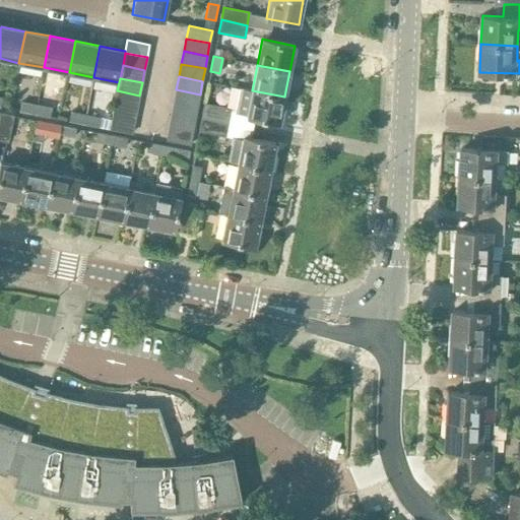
[(284,96),(252,90),(251,91),(239,88),(234,114),(247,116),(279,123),(284,96)]
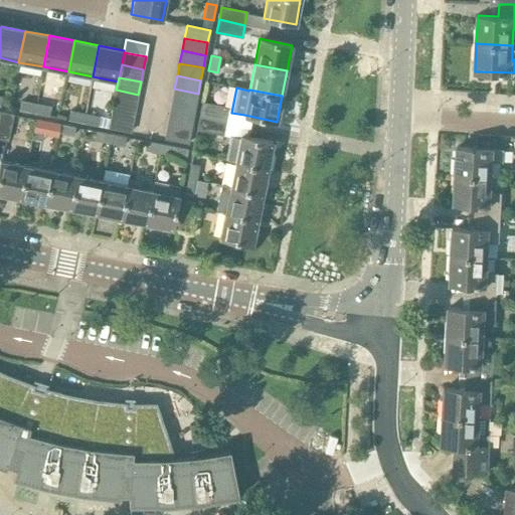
[(172,101),(195,106),(198,94),(174,89),(172,101)]
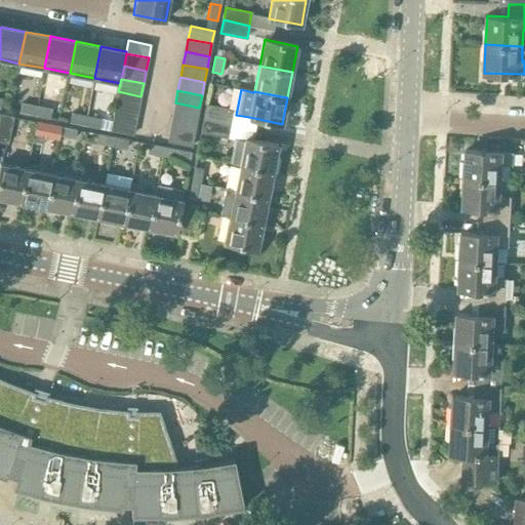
[(138,109),(140,96),(118,91),(116,105),(138,109)]
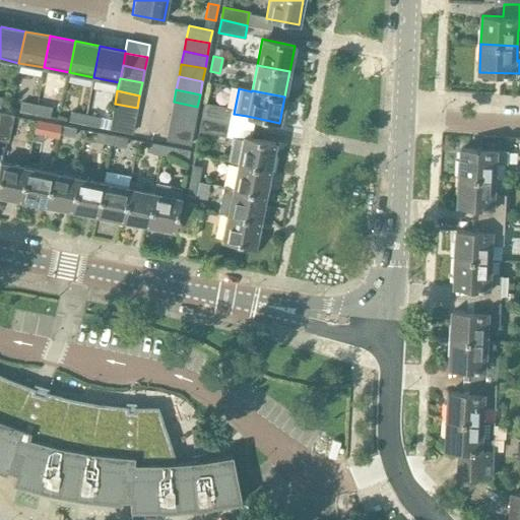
[(21,102),(19,112),(34,115),(36,105),(21,102)]
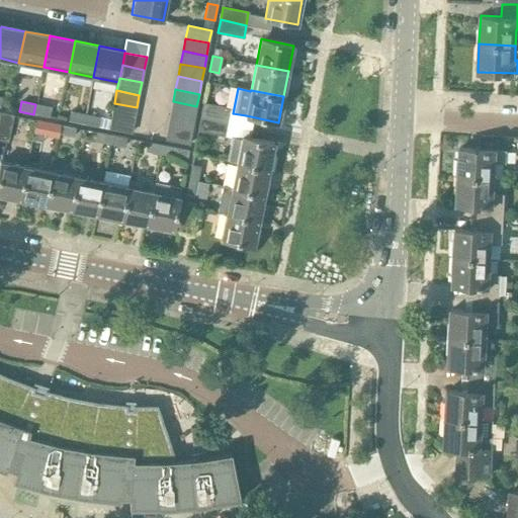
[(171,114),(194,119),(196,106),(173,101),(171,114)]
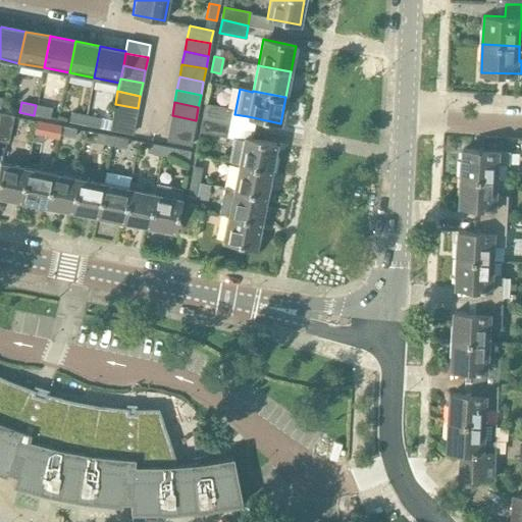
[(136,121),(138,108),(115,104),(113,116),(136,121)]
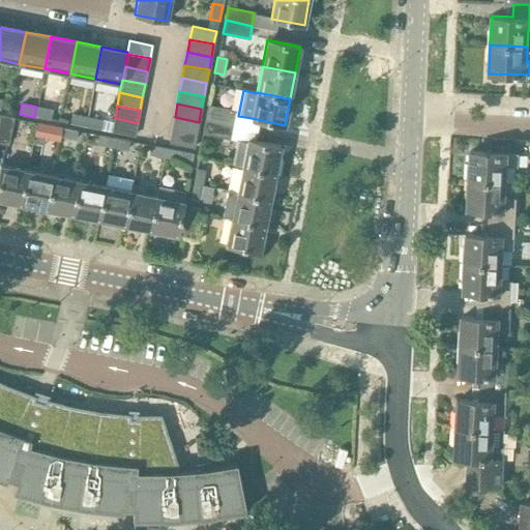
[(205,120),(232,125),(235,111),(208,106),(205,120)]
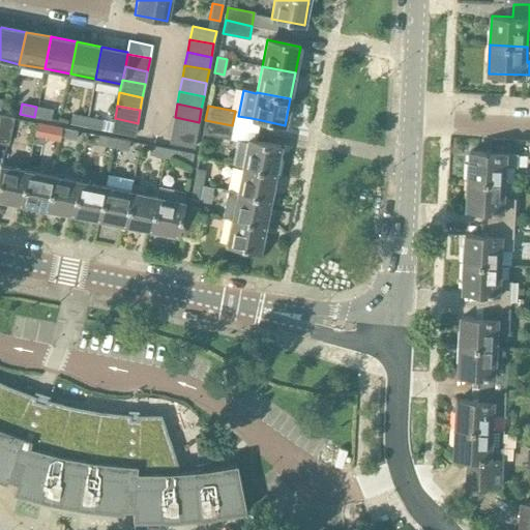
[(50,120),(52,110),(36,107),(34,117),(50,120)]
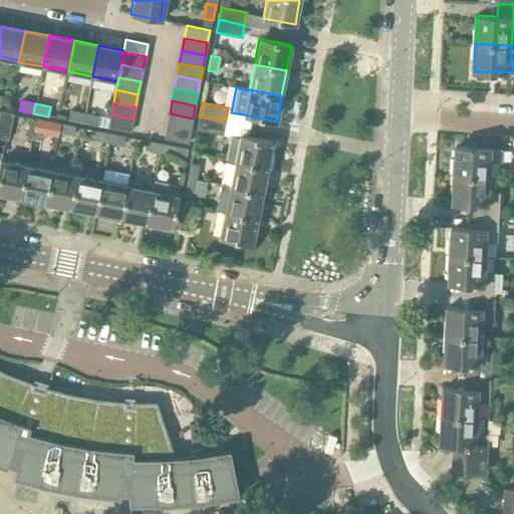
[(69,110),(67,120),(82,122),(84,113),(69,110)]
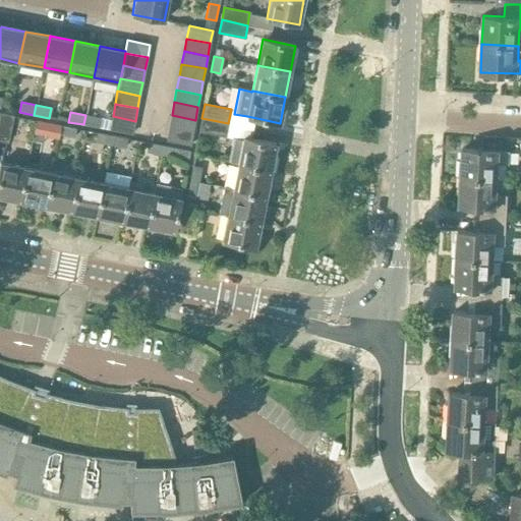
[(0,114),(0,139),(7,141),(12,116),(0,114)]
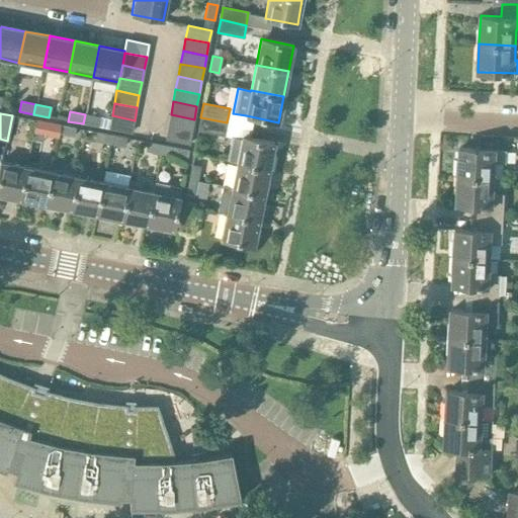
[(98,126),(100,116),(85,114),(83,123),(98,126)]
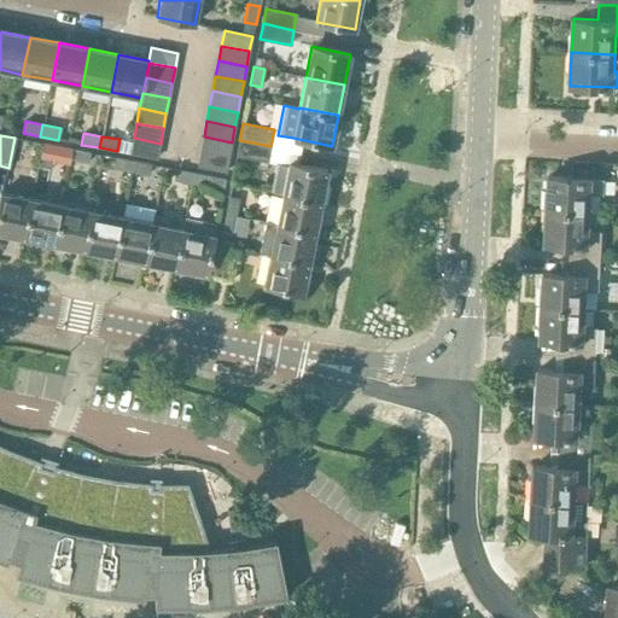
[(232,143),(204,136),(200,151),(228,157),(232,143)]
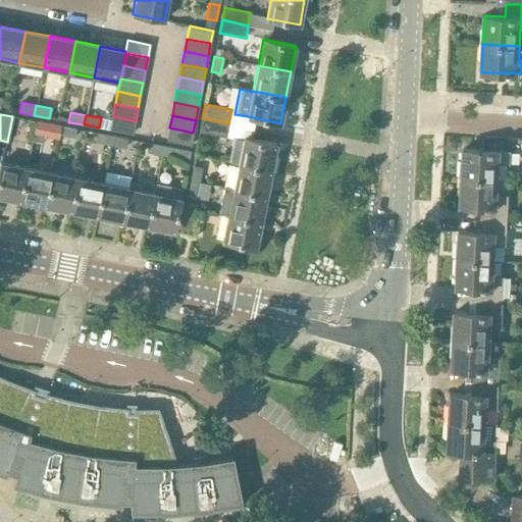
[(110,129),(113,129),(133,134),(136,121),(113,116),(110,129)]
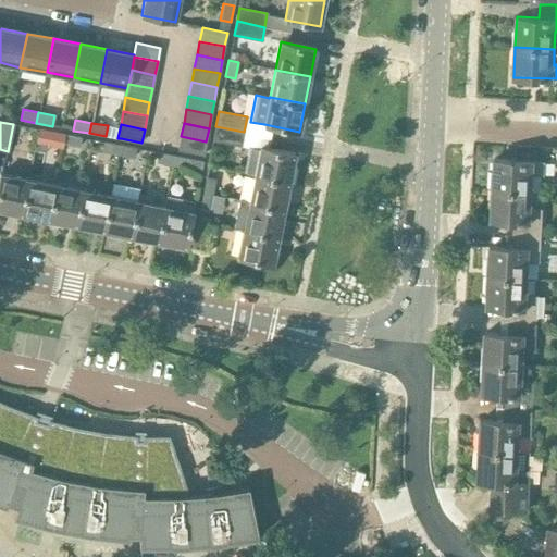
[(244,132),(215,126),(213,139),(242,145),(244,132)]
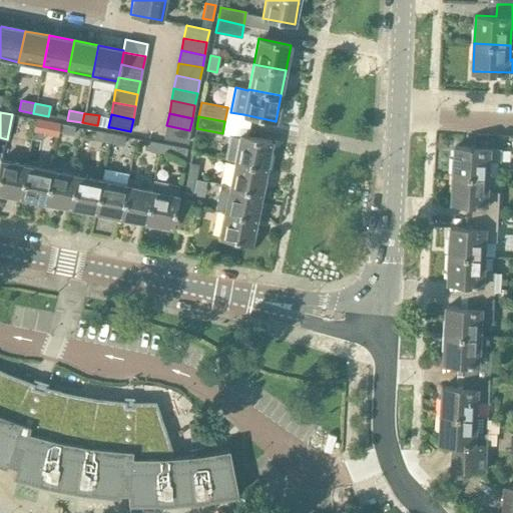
[(45,120),(43,130),(59,133),(61,123),(45,120)]
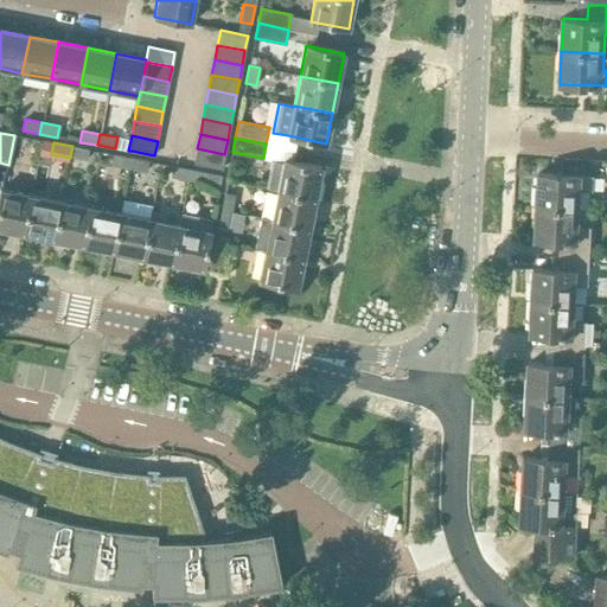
[(87,161),(89,149),(72,146),(70,158),(87,161)]
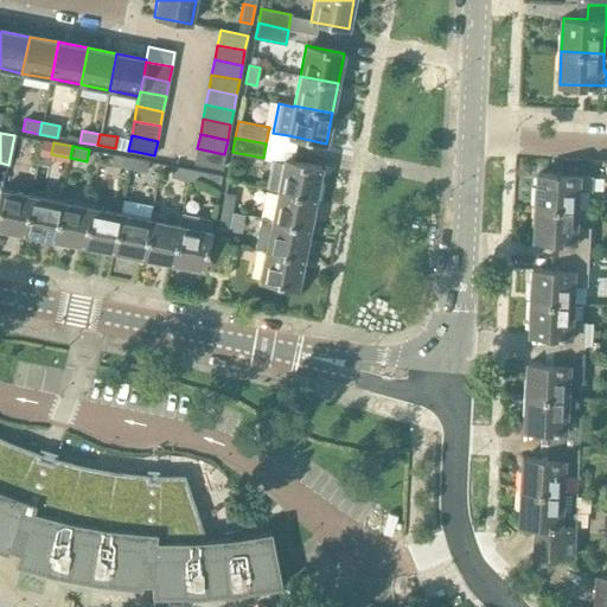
[(224,154),(197,148),(195,164),(222,170),(224,154)]
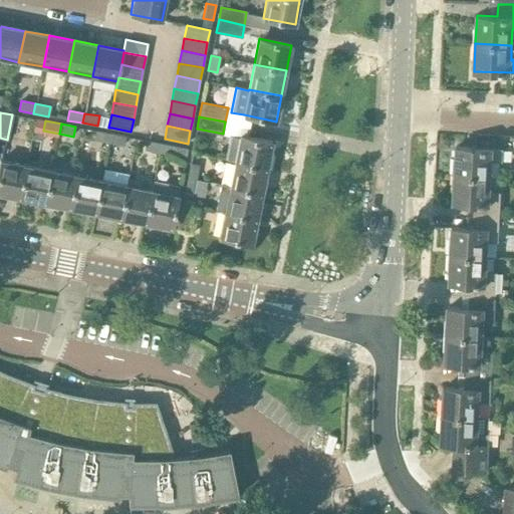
[(95,131),(93,141),(108,144),(110,134),(95,131)]
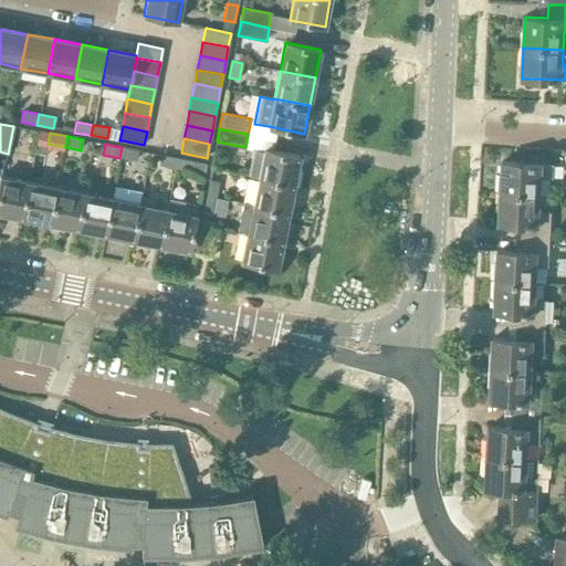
[(136,161),(138,150),(122,147),(119,158),(136,161)]
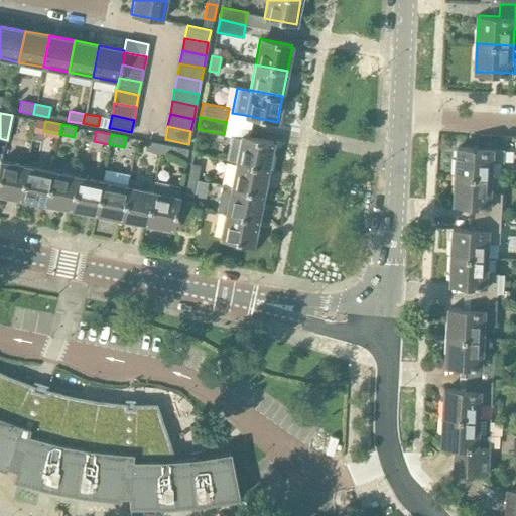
[(225,160),(235,162),(268,168),(273,142),(241,136),(240,138),(230,135),(225,160)]
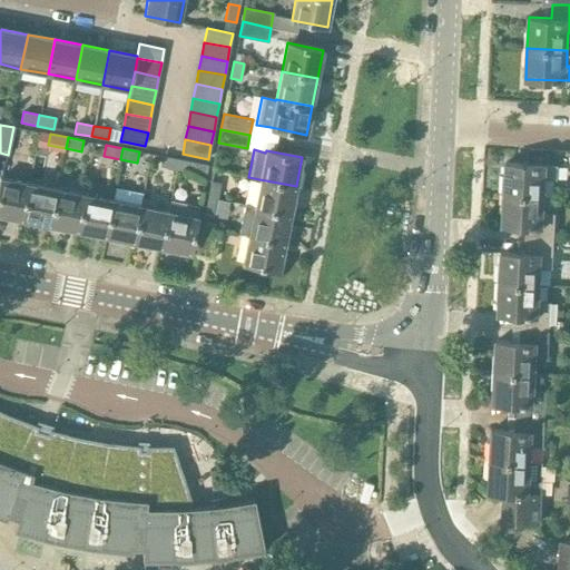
[(161,156),(160,167),(177,170),(179,159),(161,156)]
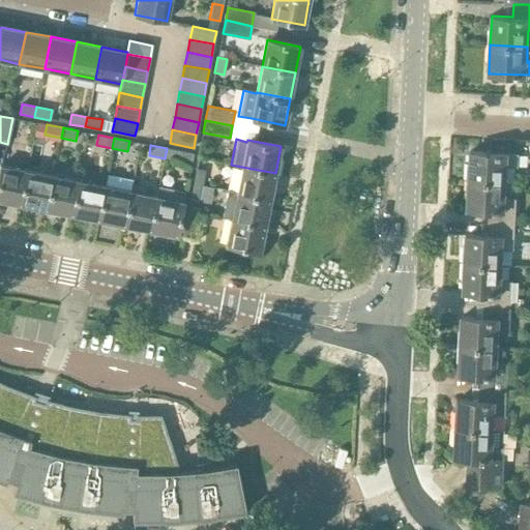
[(179,160),(181,150),(167,148),(165,158),(179,160)]
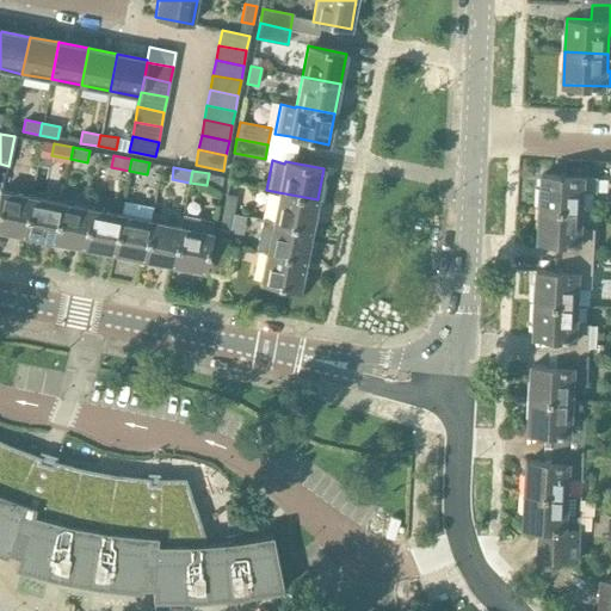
[(541,208),(584,210),(585,191),(597,192),(598,177),(542,174),(541,208)]
